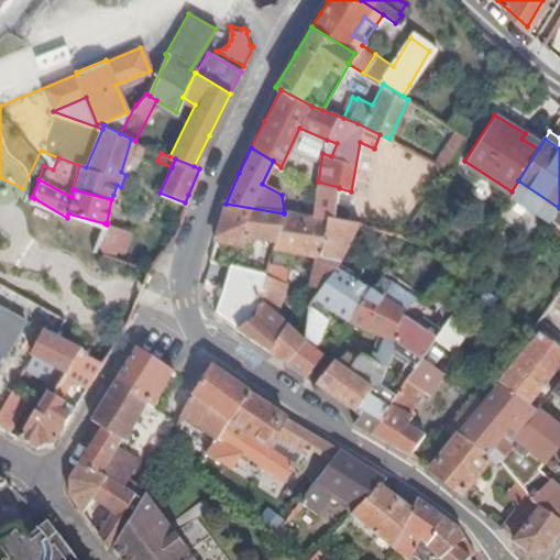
[(313,217),(333,219),(336,205),(339,188),(339,187),(318,182),(317,183),(313,217)]
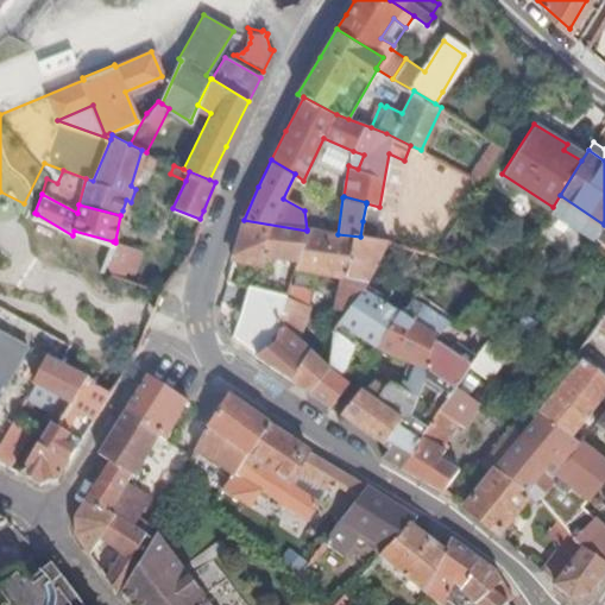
[(37,214),(26,235),(101,269),(113,241),(74,231),(73,235),(37,214)]
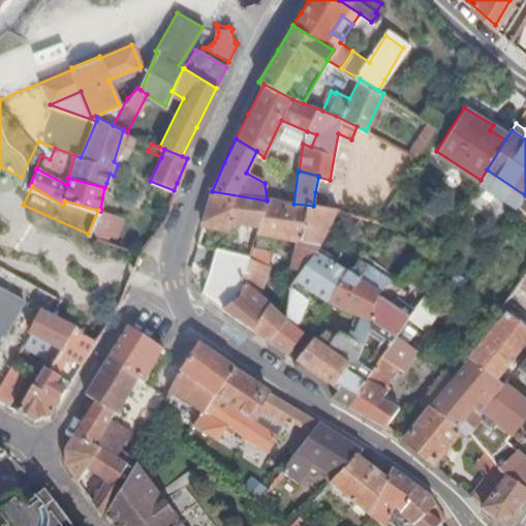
[(212,191),(202,224),(227,229),(228,226),(233,226),(235,220),(259,225),(267,200),(212,191)]
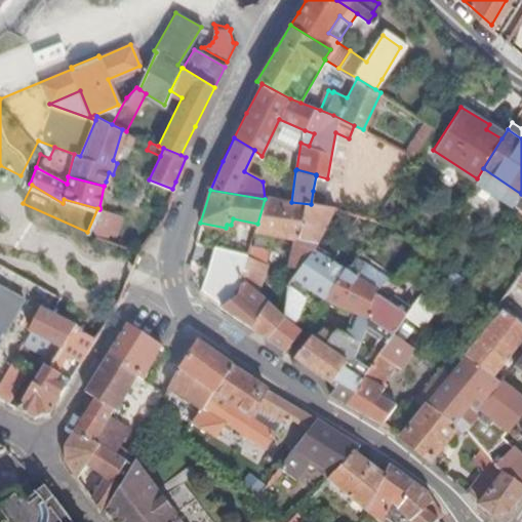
[(311,204),(324,206),(326,193),(313,191),(311,204)]
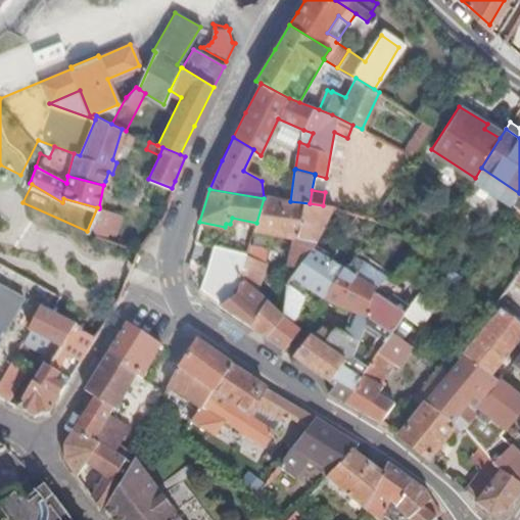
[(248,252),(246,258),(264,261),(268,233),(293,237),(286,268),(293,274),(311,249),(312,249),(333,207),(323,205),(310,203),(290,201),(264,197),(264,198),(256,223),(248,252)]
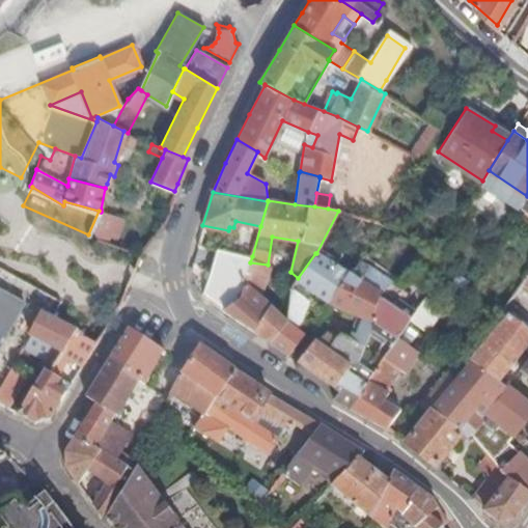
[(99,211),(88,234),(89,235),(107,243),(109,238),(118,242),(129,219),(101,210),(101,212),(99,211)]
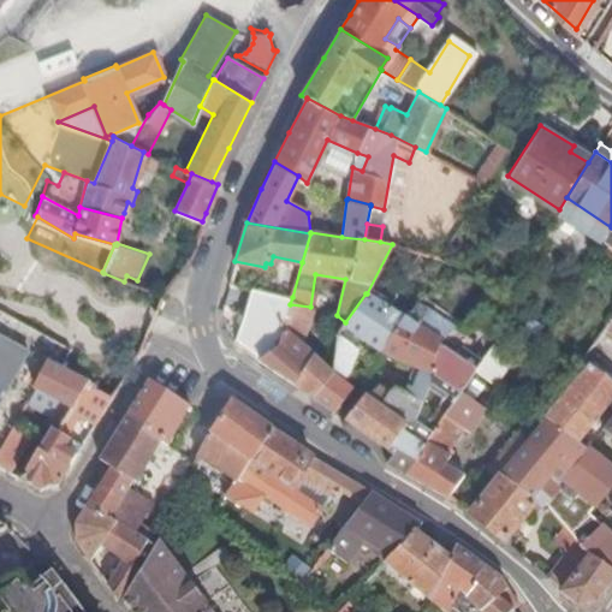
[(255,356),(291,380),(298,369),(287,358),(278,343),(283,327),(290,304),(292,297),(249,286),(235,339),(255,356)]
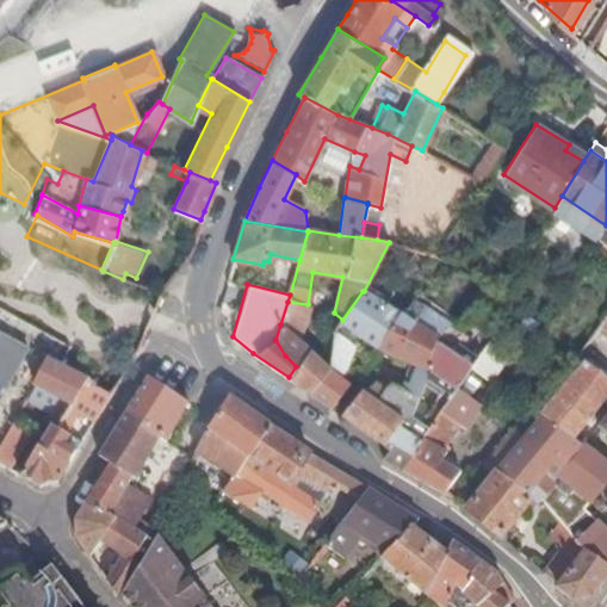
[(341,321),(379,347),(401,314),(403,315),(414,301),(394,287),(385,303),(364,291),(363,291),(342,320),(341,321)]
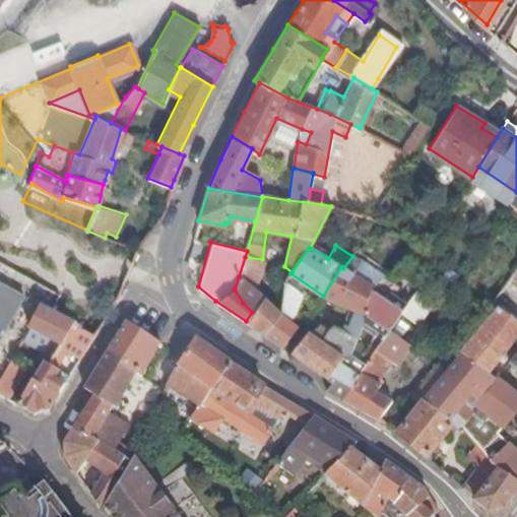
[(332,344),(343,352),(350,349),(364,314),(365,313),(364,311),(369,293),(372,285),(384,275),(353,255),(352,256),(343,268),(341,267),(323,296),(337,304),(349,308),(339,331),(332,344)]
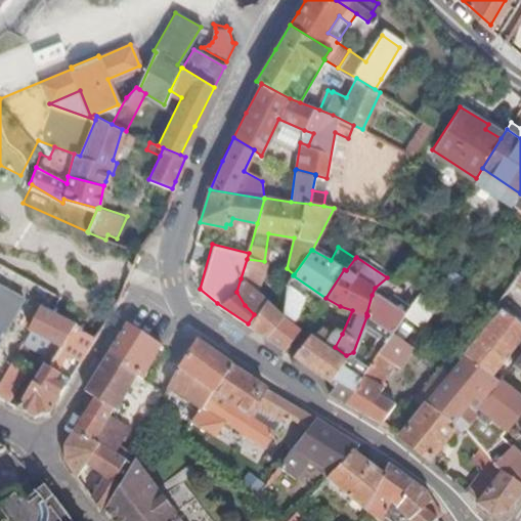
[(247,259),(241,278),(254,289),(264,261),(247,259)]
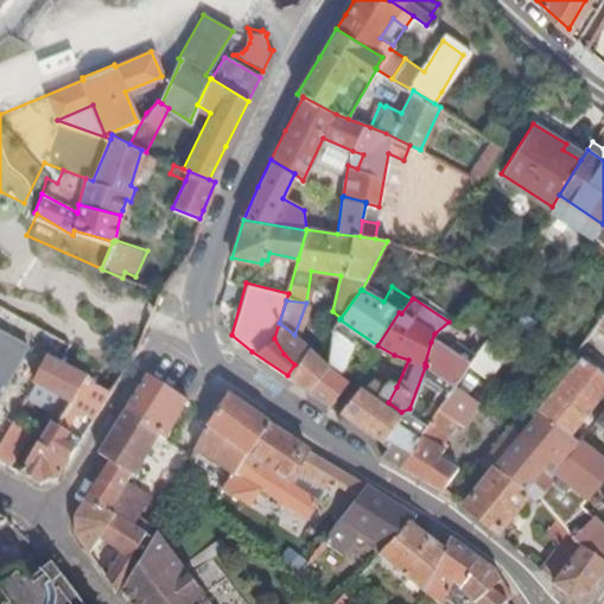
[(294,364),(287,375),(294,381),(306,389),(326,366),(328,364),(311,348),(294,335),(279,323),(274,338),(284,354),(294,364)]
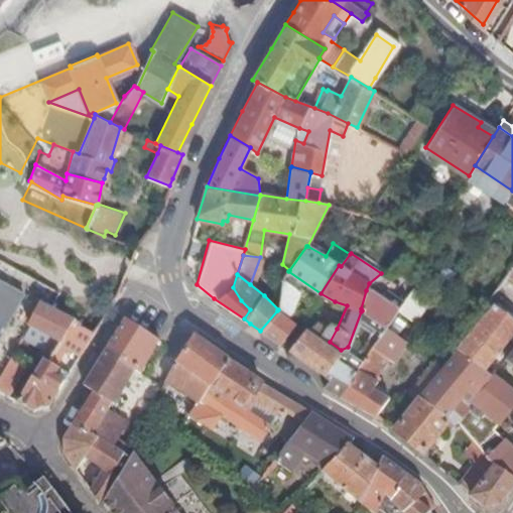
[(0,330),(21,289),(5,280),(5,281),(0,278),(0,330)]
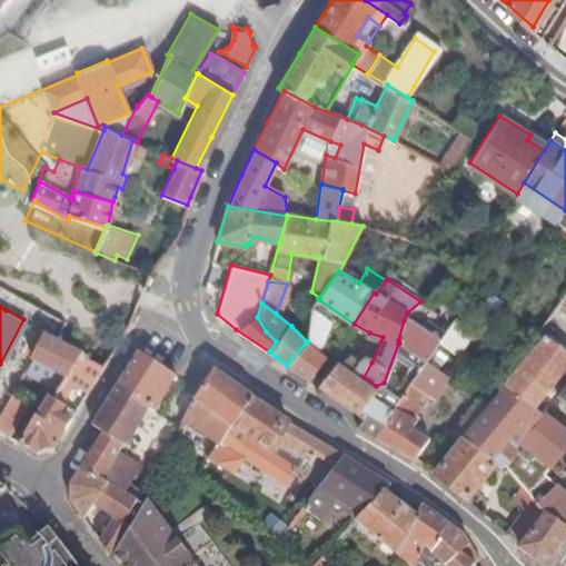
[(306,343),(287,365),(308,379),(325,356),(315,349),(320,341),(330,320),(313,307),(311,309),(307,341),(306,343)]
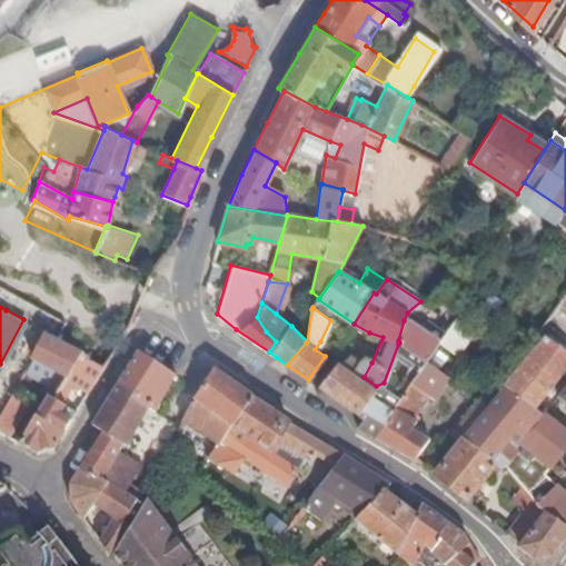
[(399,343),(398,344),(426,359),(436,345),(440,337),(404,320),(398,340),(399,343)]
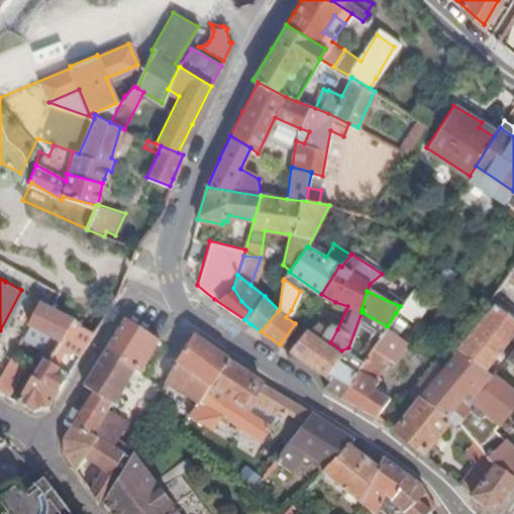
[(457,349),(459,350),(485,369),(513,332),(513,319),(489,300),(486,303),(492,307),(457,349)]
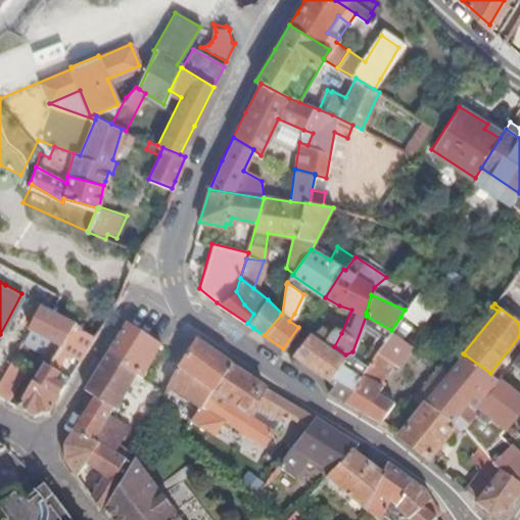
[(40,304),(29,327),(51,338),(46,346),(48,351),(42,362),(43,362),(47,365),(51,360),(56,351),(65,337),(74,324),(40,304)]
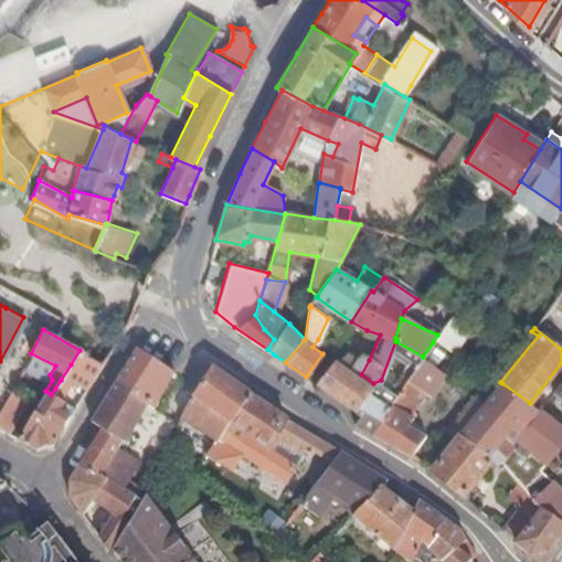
[(423,357),(422,359),(441,371),(451,357),(433,342),(423,357)]
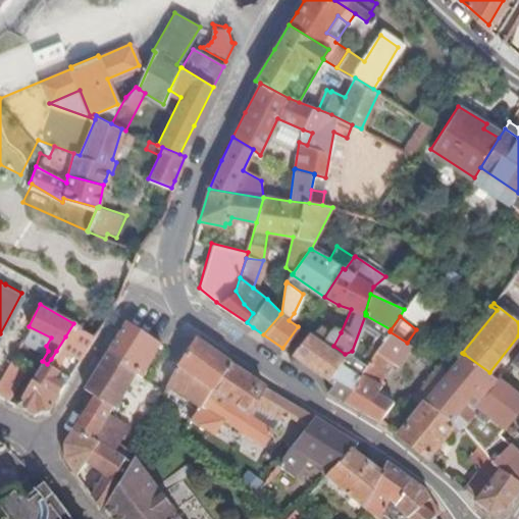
[(90,378),(85,387),(94,394),(112,405),(113,406),(134,371),(141,375),(158,344),(124,321),(90,378)]
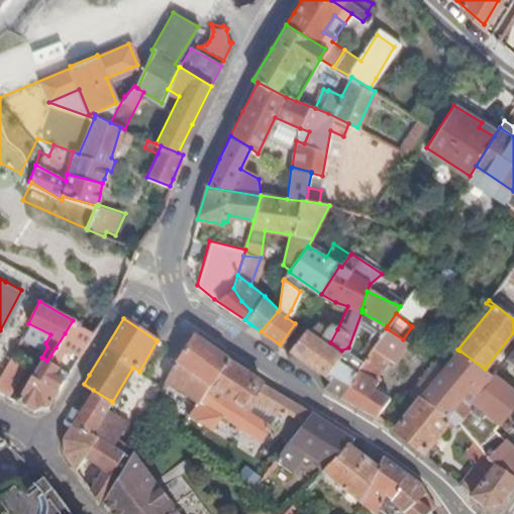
[(65,333),(84,345),(92,333),(78,324),(78,323),(73,320),(65,333)]
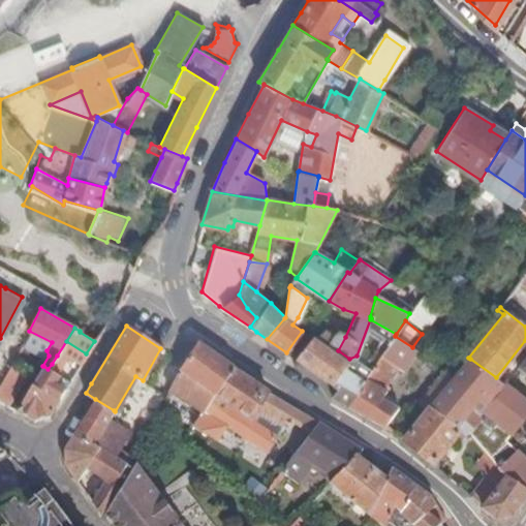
[(381,356),(395,365),(401,369),(414,349),(412,347),(395,336),(381,356)]
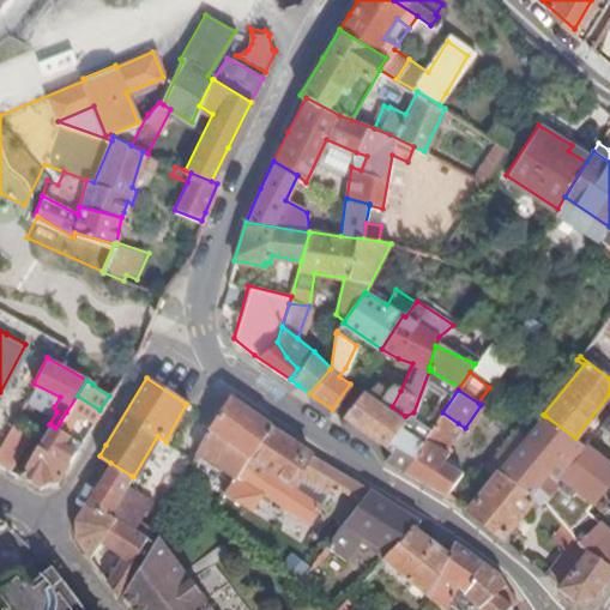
[(357,427),(385,446),(402,421),(363,391),(342,416),(357,427)]
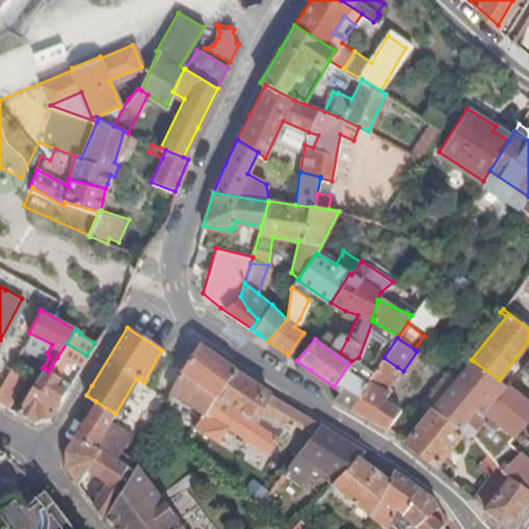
[(67,343),(57,358),(78,370),(86,355),(67,343)]
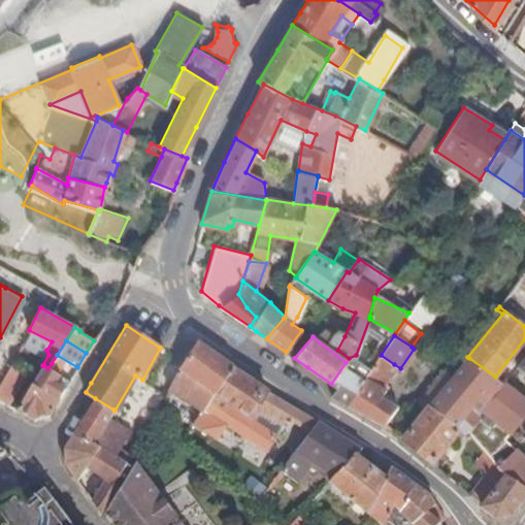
[(197,340),(181,367),(216,390),(210,396),(218,401),(221,396),(227,400),(252,418),(257,408),(287,425),(290,420),(297,407),(272,392),(233,367),(233,365),(197,340)]
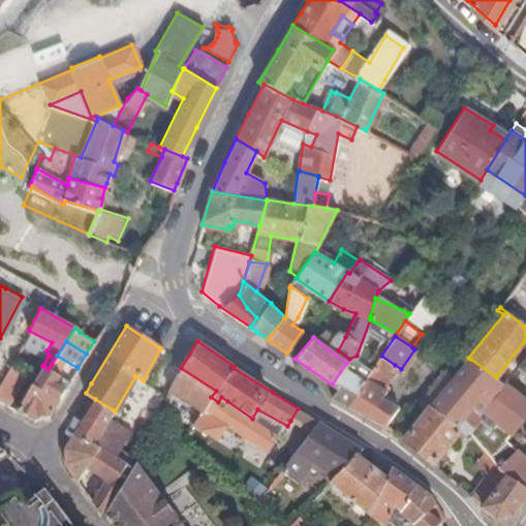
[(348,406),(384,426),(398,406),(382,398),(387,391),(383,389),(385,385),(381,382),(395,365),(381,356),(371,372),(366,379),(348,406)]
